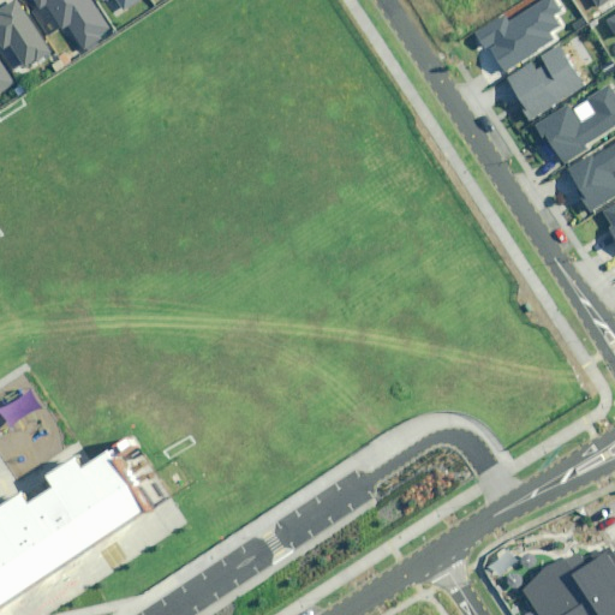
[(19,0),(0,12),(0,42),(5,52),(12,48),(27,72),(54,55),(21,0),(19,0)]
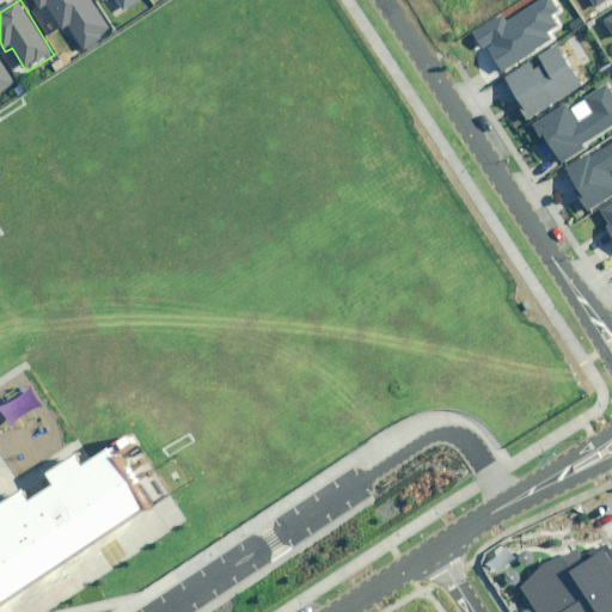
[(110,31),(90,0),(29,0),(40,16),(47,11),(60,31),(67,28),(81,49),(110,31)]
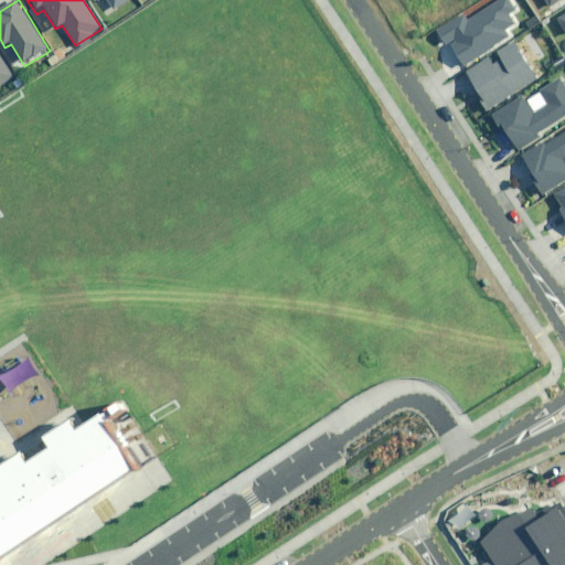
[(93,0),(94,1),(95,0),(106,0),(113,10),(128,0),(93,0)]
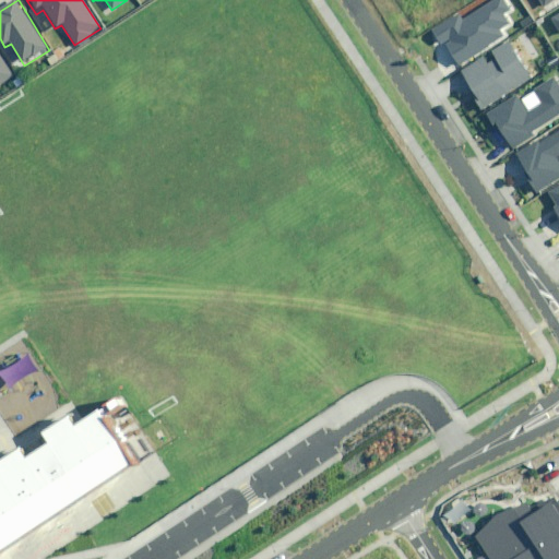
[(458,13),(432,31),(456,66),(501,35),(498,31),(508,24),(501,13),(508,9),(501,0),(494,0),(463,21),(458,13)]
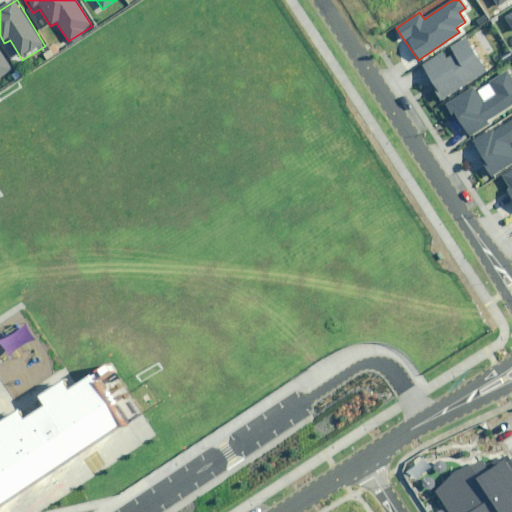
[(463,37),(423,64),(439,88),(435,90),(442,101),(486,71),(463,37)]
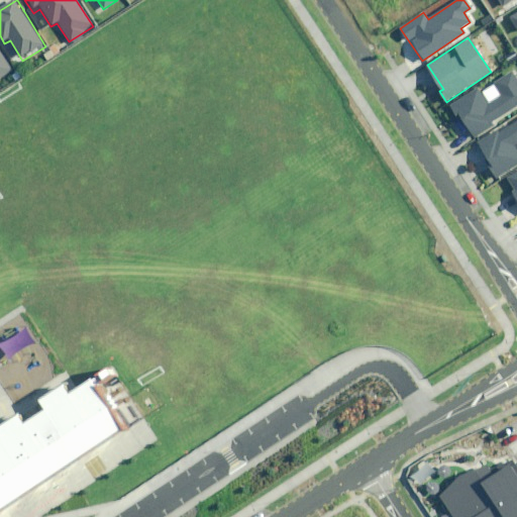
[(0,79),(13,70),(0,49),(0,79)]
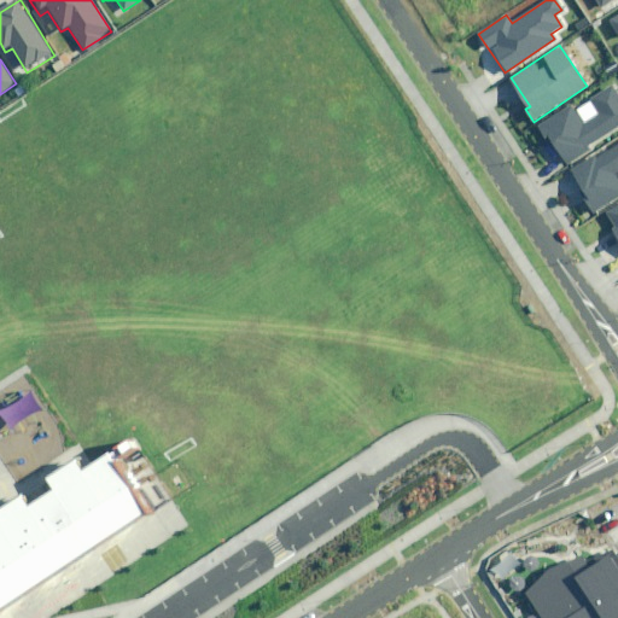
[(569,105),(538,126),(546,138),(551,134),(567,159),(617,124),(617,97),(611,87),(573,112),(569,105)]
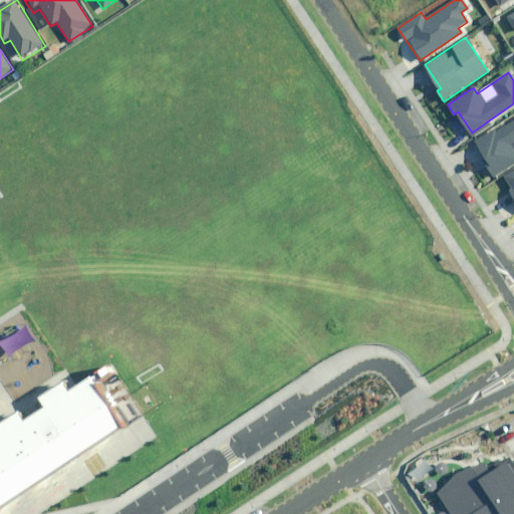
[(493,131),(475,143),(490,164),(486,167),(493,177),(513,162),(513,148),(512,145),(513,143),(513,120),(495,134),(493,131)]
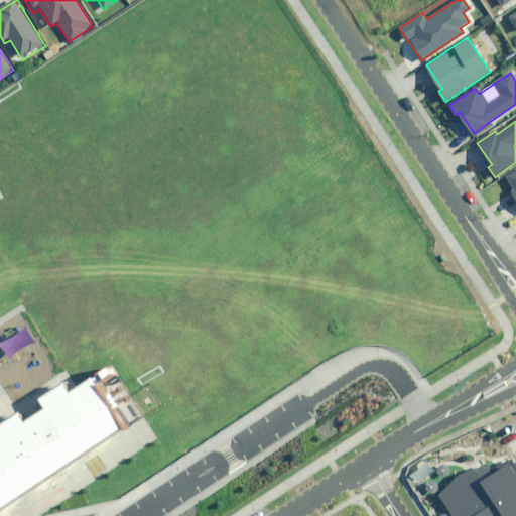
[(0,434),(0,435),(0,510),(128,428),(99,383),(115,373),(109,365),(70,391),(62,380),(39,395),(46,405),(24,419),(18,409),(0,421),(0,434)]
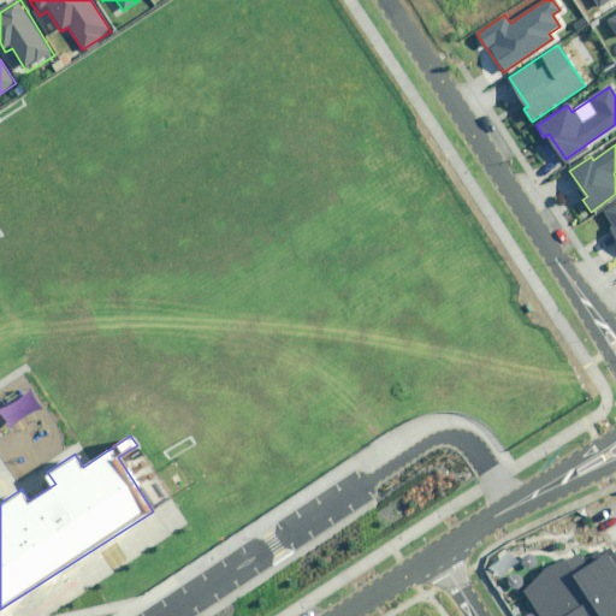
[(548,563),(523,588),(540,615),(615,615),(615,552),(611,544),(585,556),(581,551),(548,563)]
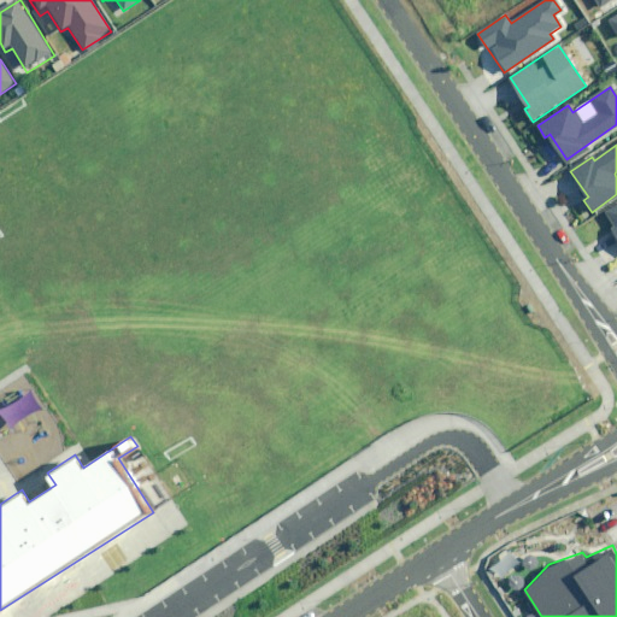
All buildings are outlined.
